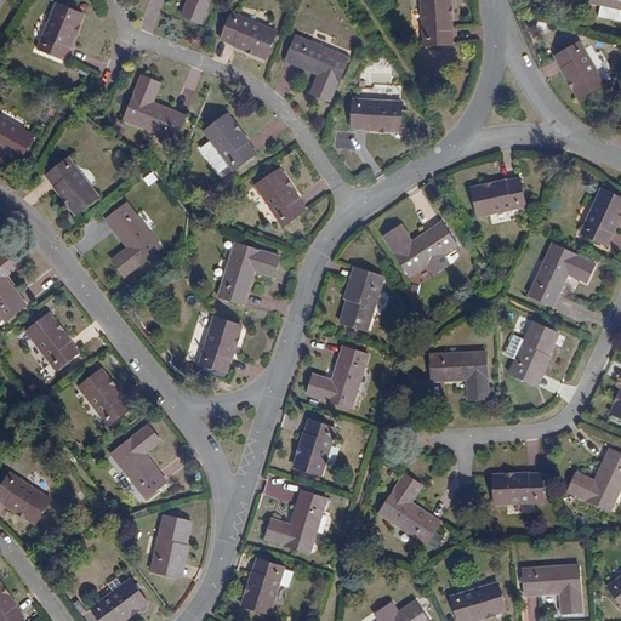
[(210,0),(189,0),(183,17),(200,23),(210,0)]
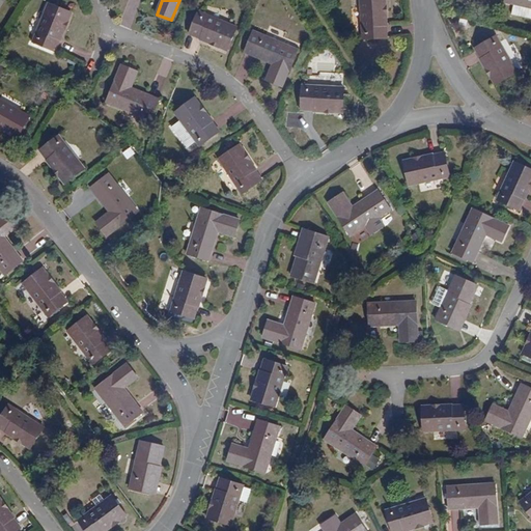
[(384,0),(360,0),(363,39),(387,38),(384,0)]
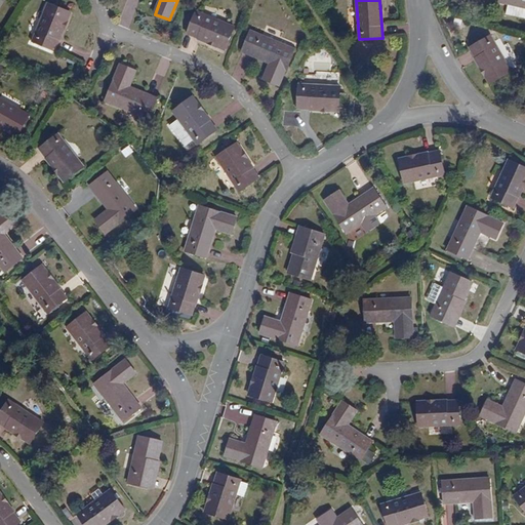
[(524,0),(505,0),(502,13),(524,18),(524,0)]
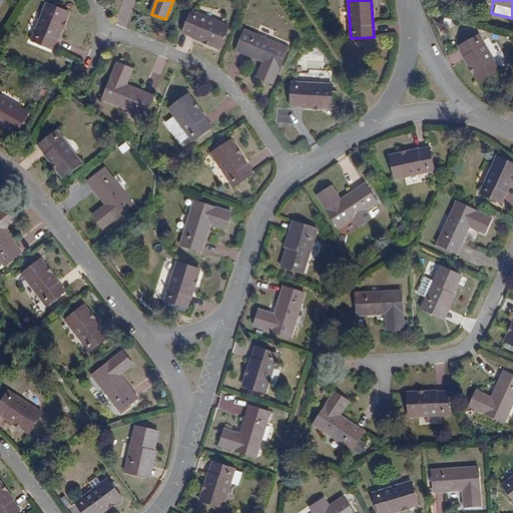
[(47,4),(32,41),(52,49),(68,12),(47,4)]
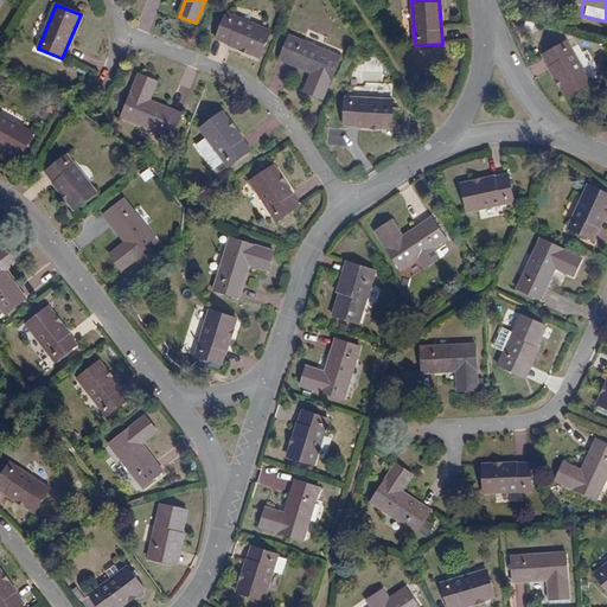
[(270,32),(227,13),(216,39),(260,57),(270,32)]
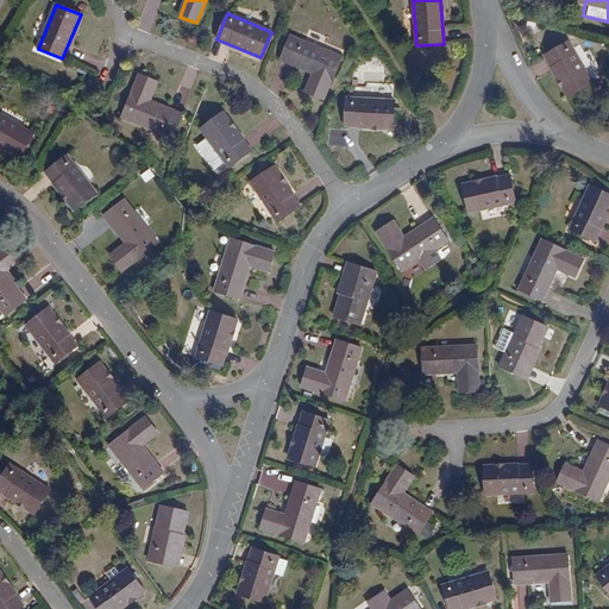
[(341,57),(292,36),(281,61),(313,74),(306,93),(324,100),(341,57)]
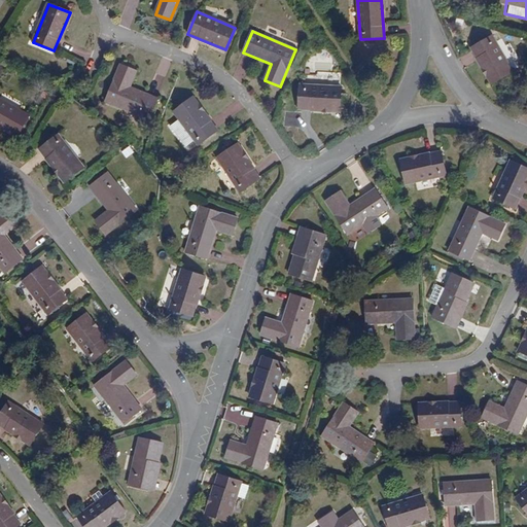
[(495,47),(475,58),(495,95),(517,83),(495,47)]
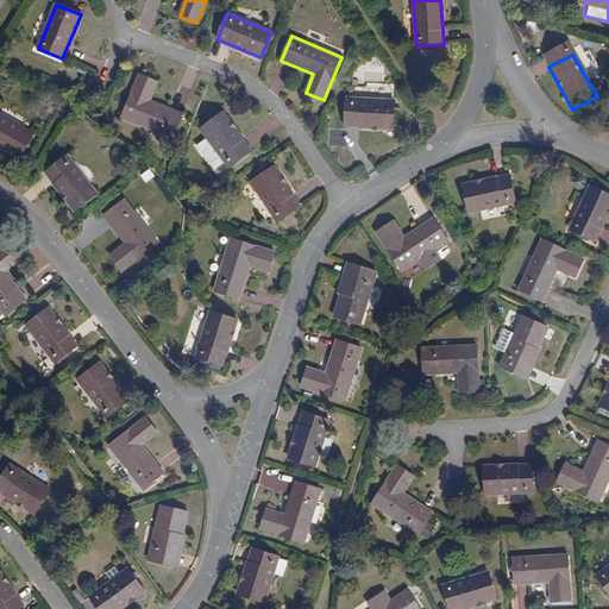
[(157,82),(139,75),(121,117),(174,139),(183,115),(150,101),(157,82)]
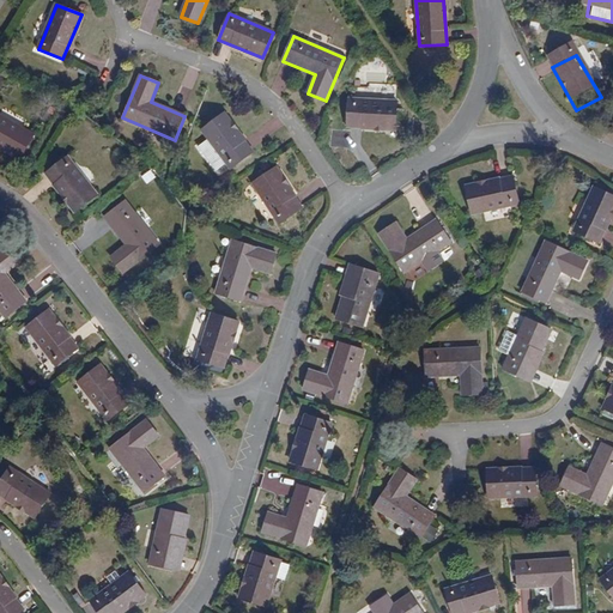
[(395,102),(350,99),(349,127),(393,129),(395,102)]
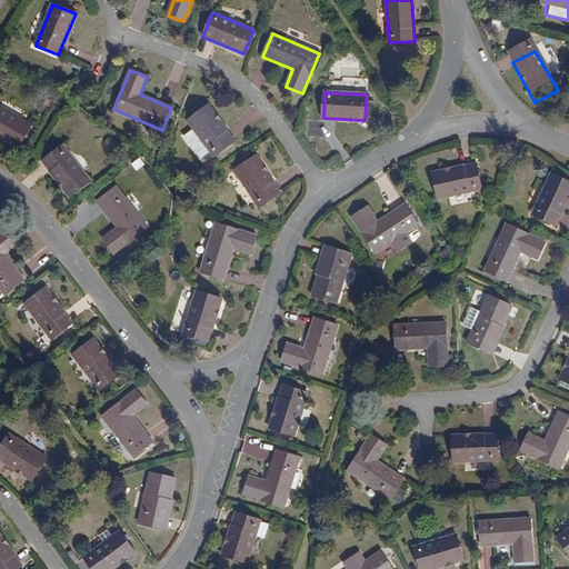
[(208,105),(189,119),(216,156),(235,141),(208,105)]
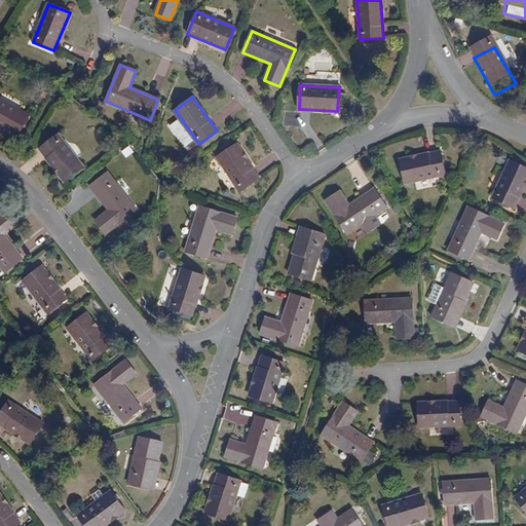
[(29,114),(0,98),(0,123),(19,134),(29,114)]
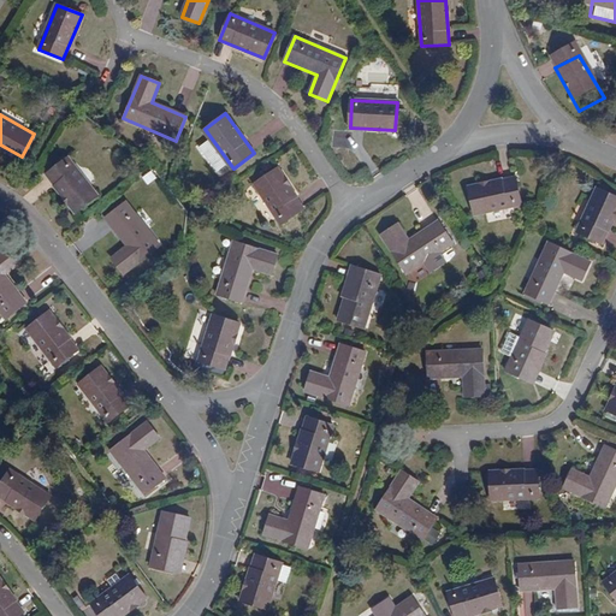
[(69,158),(47,175),(76,212),(98,195),(69,158)]
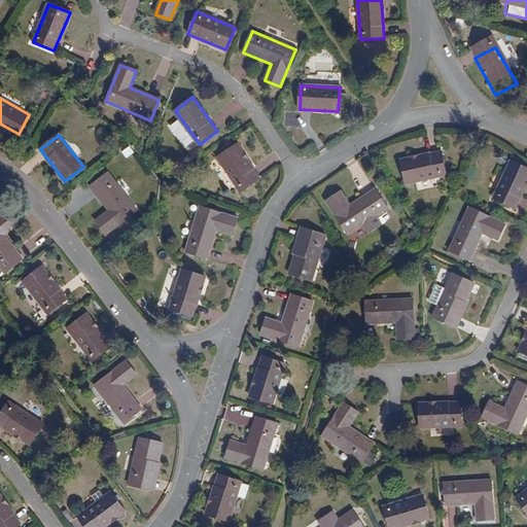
[(238,144),(217,157),(240,191),(260,178),(238,144)]
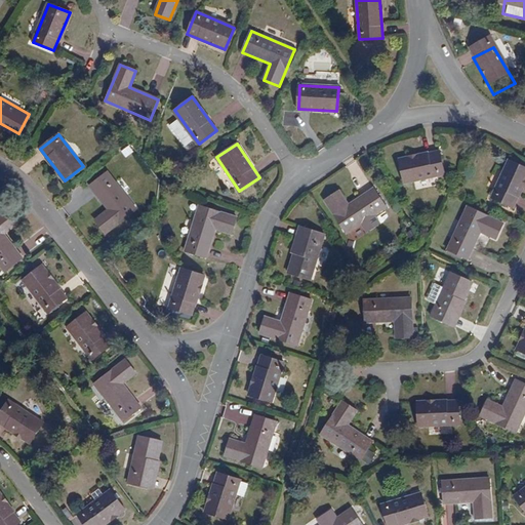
[(129,146),(121,151),(125,158),(133,152),(129,146)]
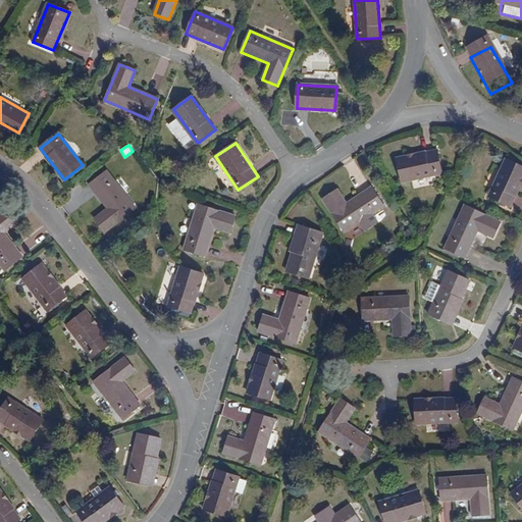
[(445,186),(439,163),(400,170),(405,194),(445,186)]
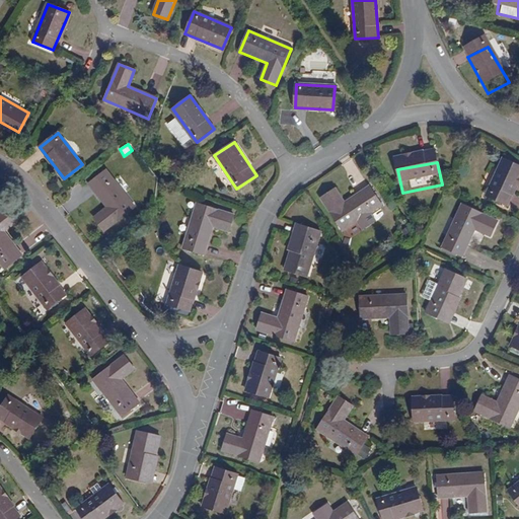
[(518,175),(508,171),(490,209),(510,218),(518,199),(518,175)]
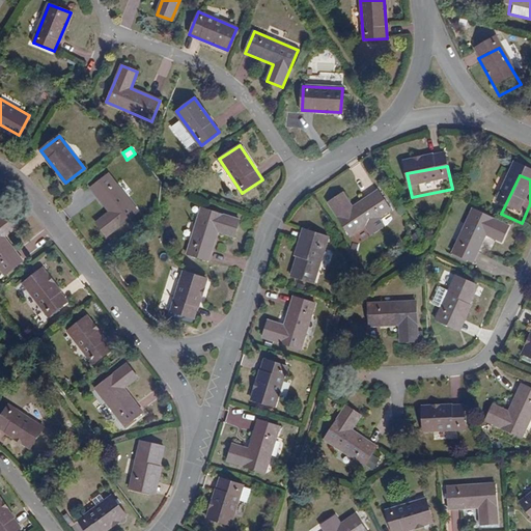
[(138,212),(111,176),(93,190),(110,212),(96,222),(107,236),(138,212)]
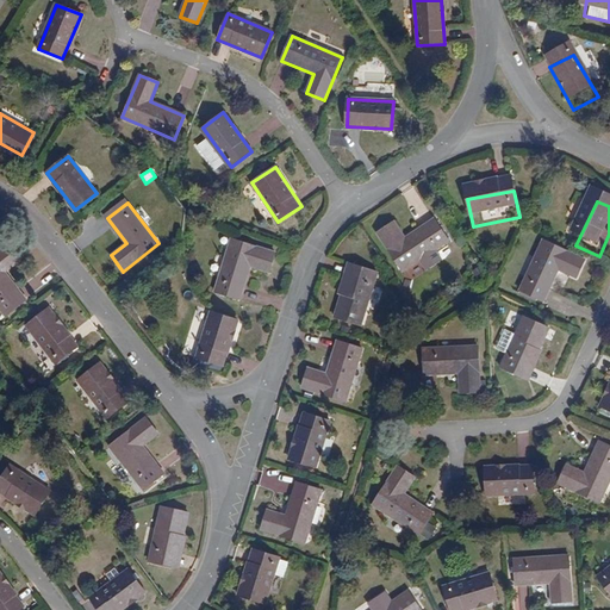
[(397,234),(380,244),(404,282),(449,253),(436,230),(406,249),(397,234)]
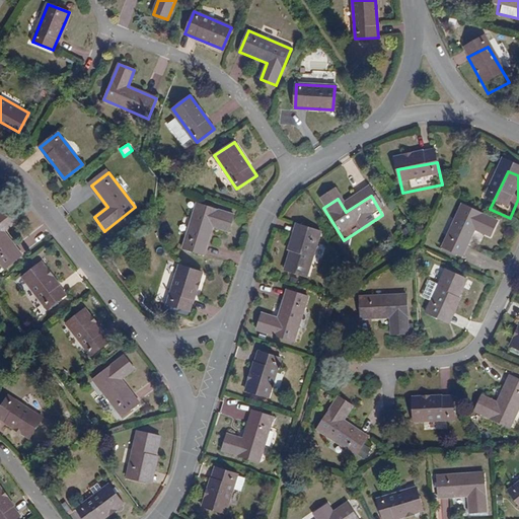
[(198,203),(183,247),(204,254),(213,226),(228,231),(234,215),(198,203)]
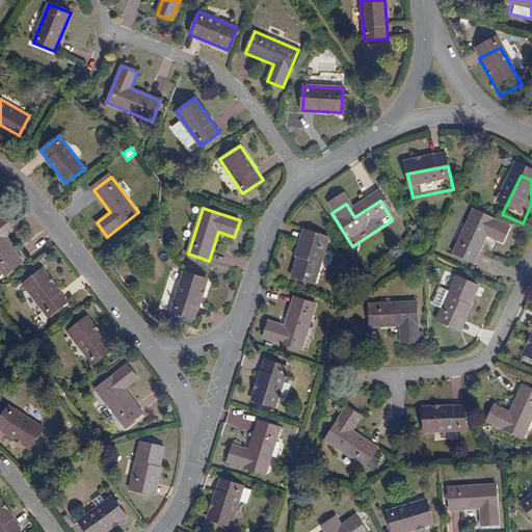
[(476,221),(456,264),(477,273),(489,246),(505,254),(513,238),(476,221)]
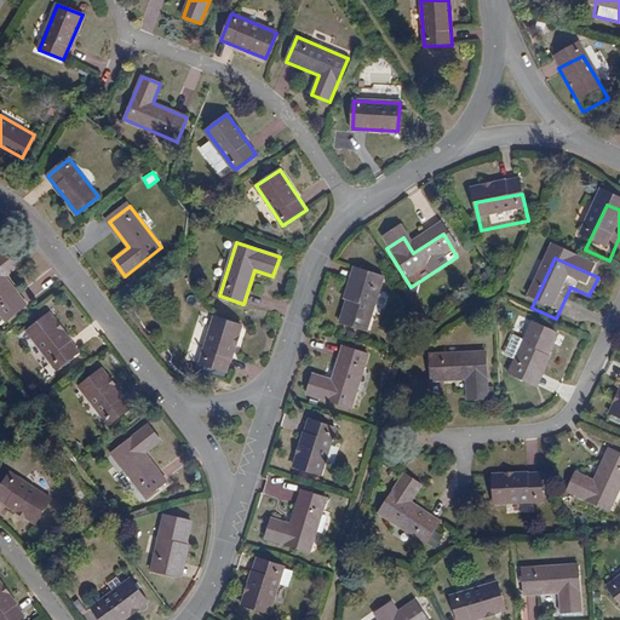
[(13,259),(0,268),(0,316),(11,331),(30,315),(10,287),(24,274),(13,259)]
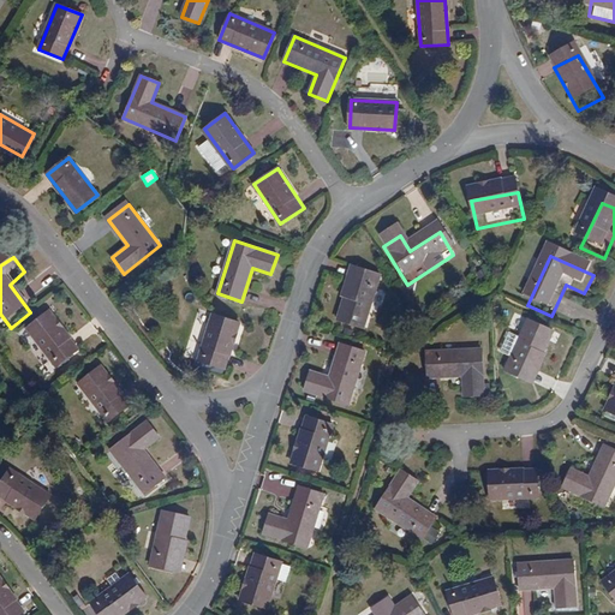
[(384,287),(359,279),(342,332),(368,339),(384,287)]
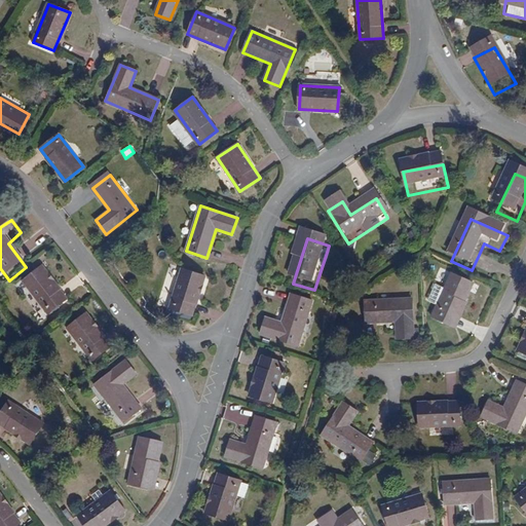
[(204,276),(183,269),(170,308),(192,315),(204,276)]
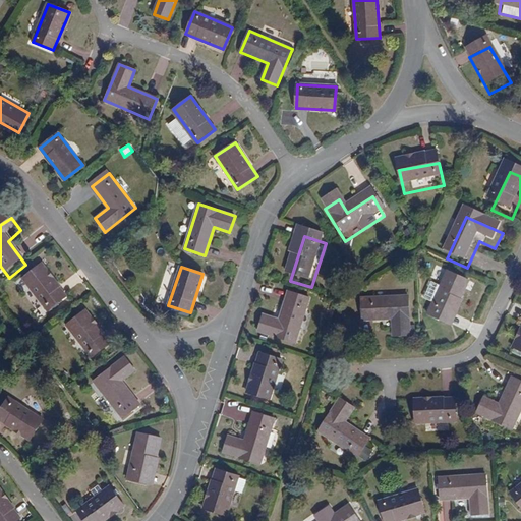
[(27,287),(52,319),(70,304),(46,273),(27,287)]
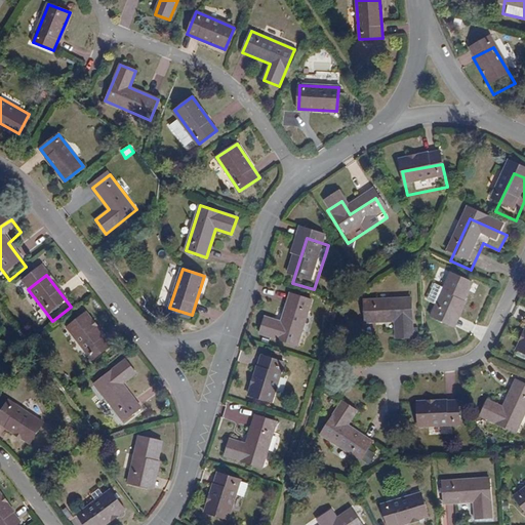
[(475,295),(453,285),(434,326),(455,337),(475,295)]
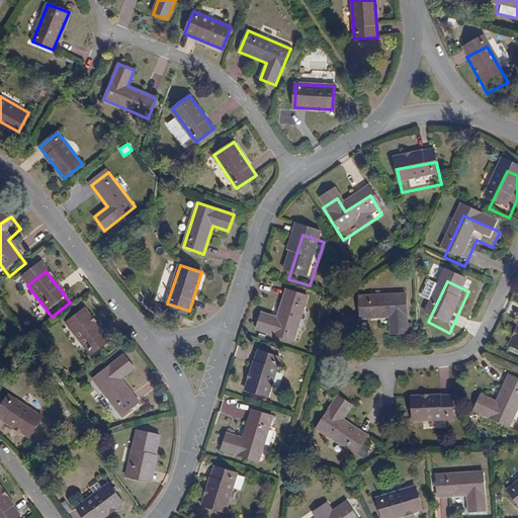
[(298,349),(314,305),(292,298),(283,327),(266,322),(261,338),(298,349)]
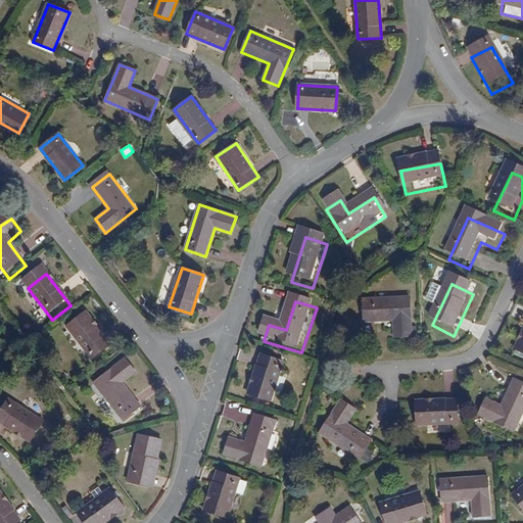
[(413,308),(364,310),(365,332),(395,332),(396,348),(414,347),(413,308)]
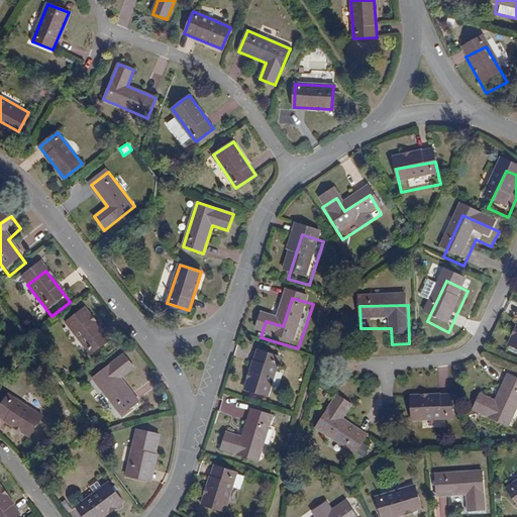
[(88,317),(70,331),(94,363),(112,348),(88,317)]
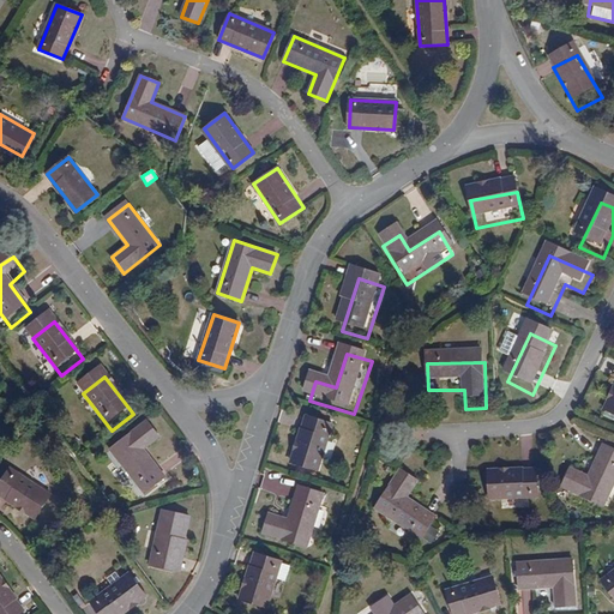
[(339,435),(313,427),(299,473),(324,480),(339,435)]
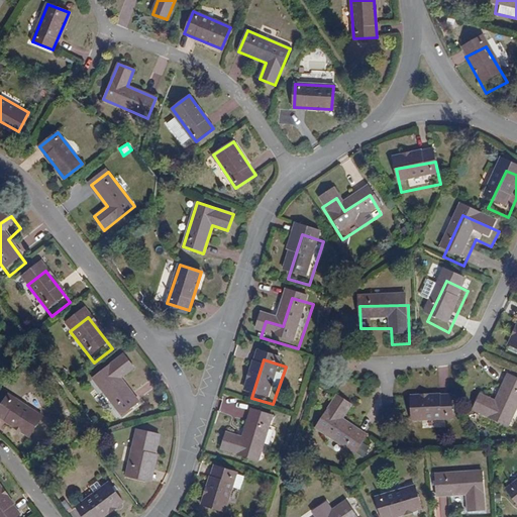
[(127,363),(98,387),(126,423),(143,410),(125,386),(137,376),(127,363)]
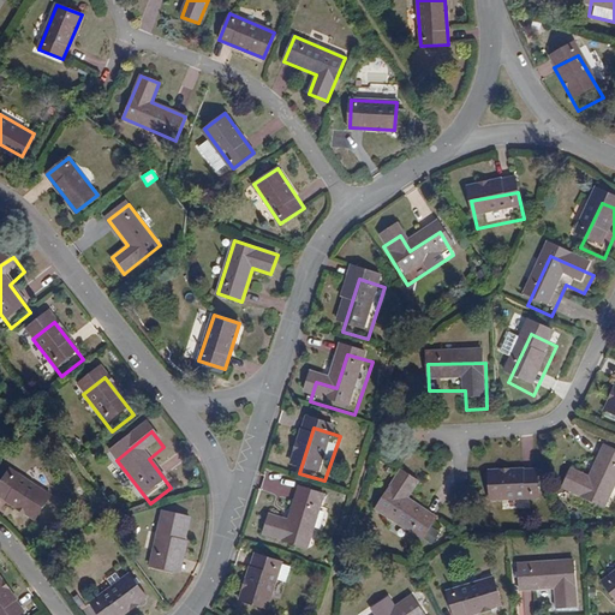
[(566,500),(608,518),(614,500),(614,461),(607,458),(592,489),(574,481),(566,500)]
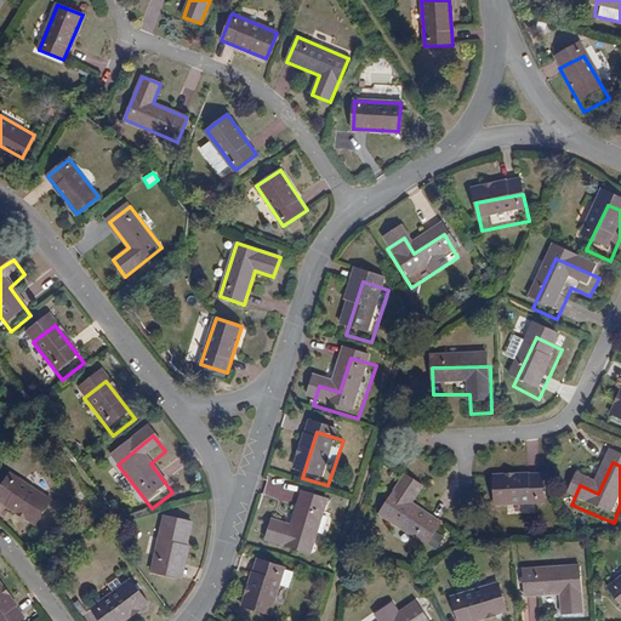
[(57,513),(16,485),(0,508),(41,536),(57,513)]
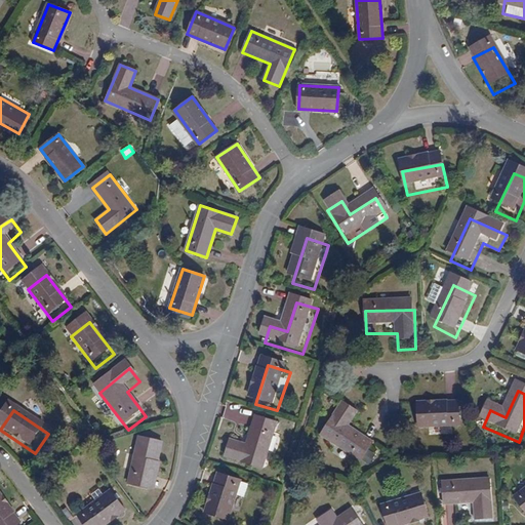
[(359,422),(345,412),(322,446),(362,472),(374,453),(350,436),(359,422)]
